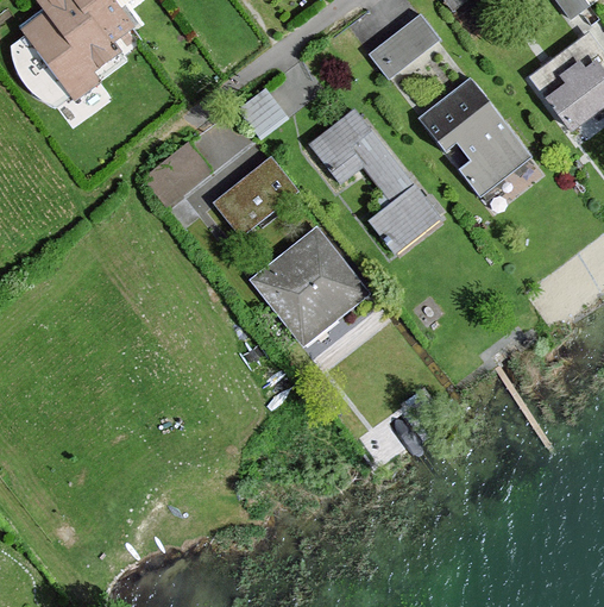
[(112,55),(102,43),(70,0),(31,0),(41,12),(85,74),(112,55)]
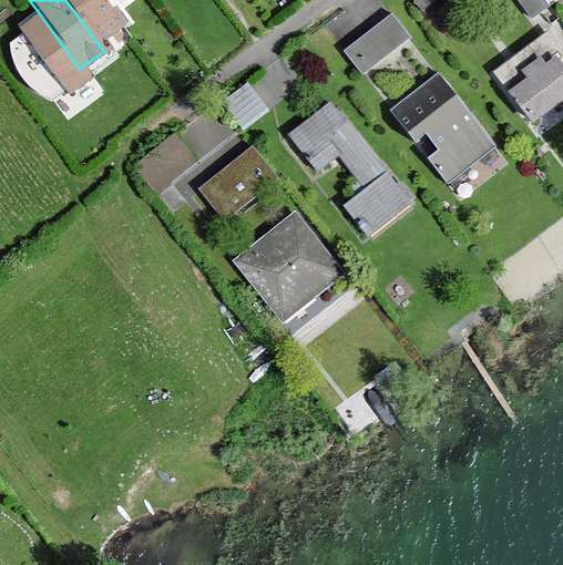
[(118,24),(101,2),(100,0),(65,0),(95,40),(118,24)]
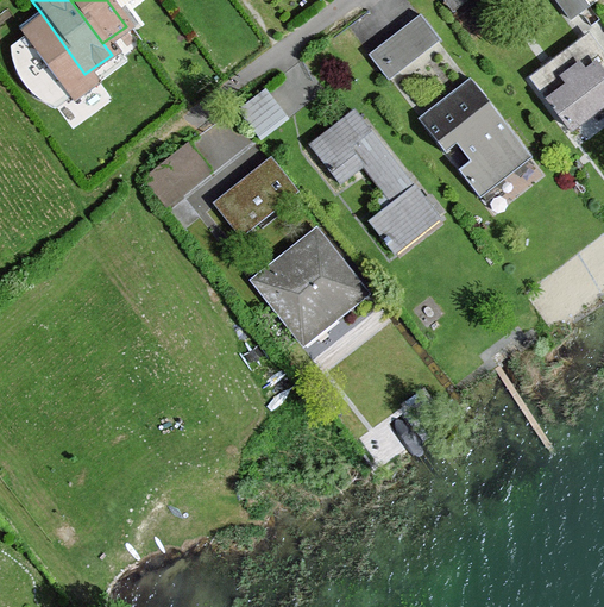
[(444,0),(453,12),(467,0),(444,0)]
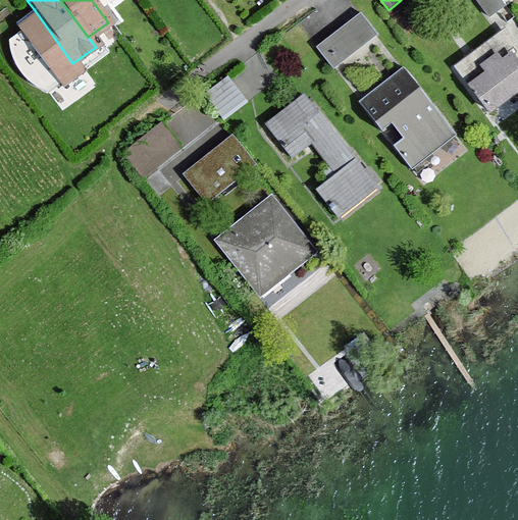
[(478,0),(489,15),(510,0),(478,0)]
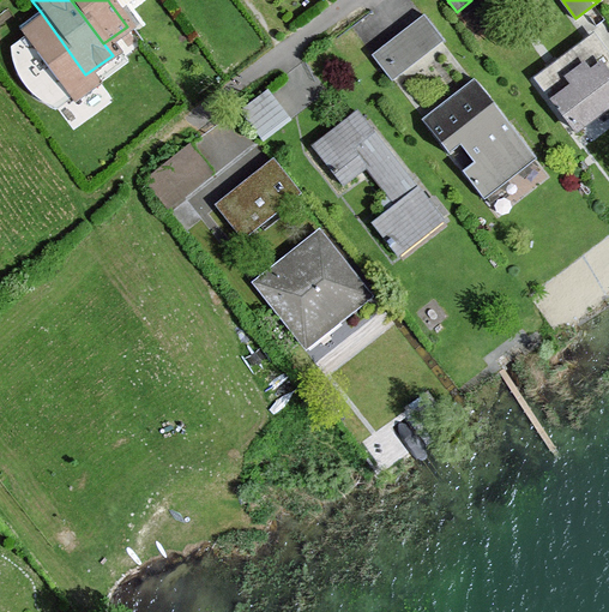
[(422,11),(369,51),(390,78),(444,39),(422,11)]
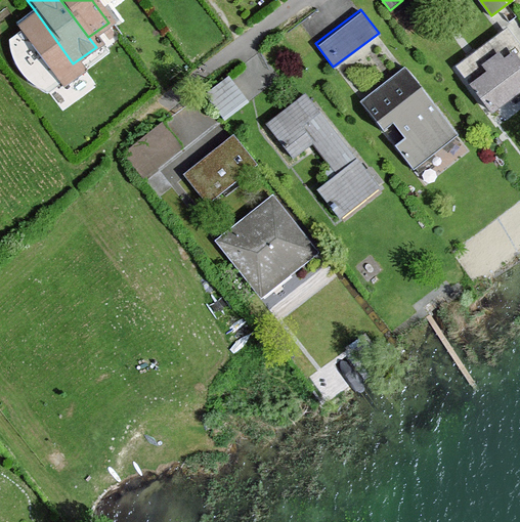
[(79,73),(73,63),(35,10),(16,23),(60,86),(79,73)]
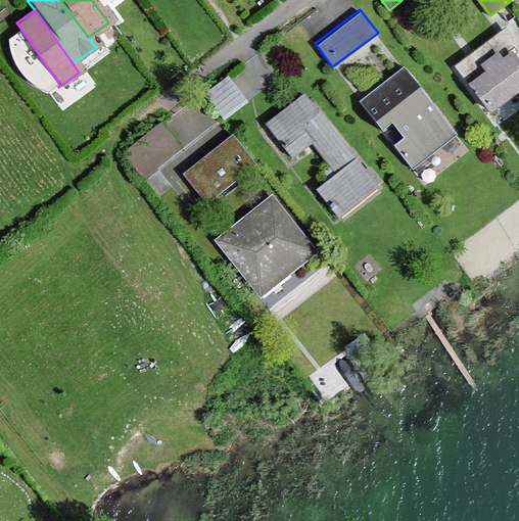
[(518,59),(506,44),(463,79),(492,116),(518,94),(518,59)]
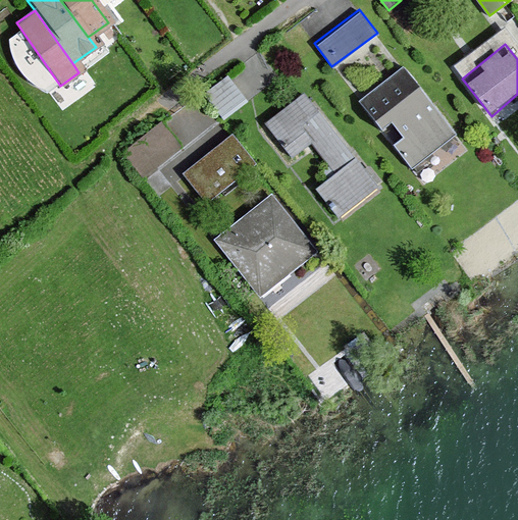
[(402,65),(357,102),(414,173),(459,137),(402,65)]
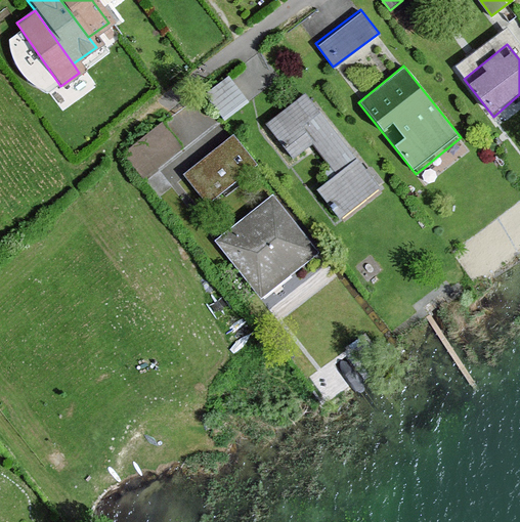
[(211,85),(229,111),(253,93),(234,68),(211,85)]
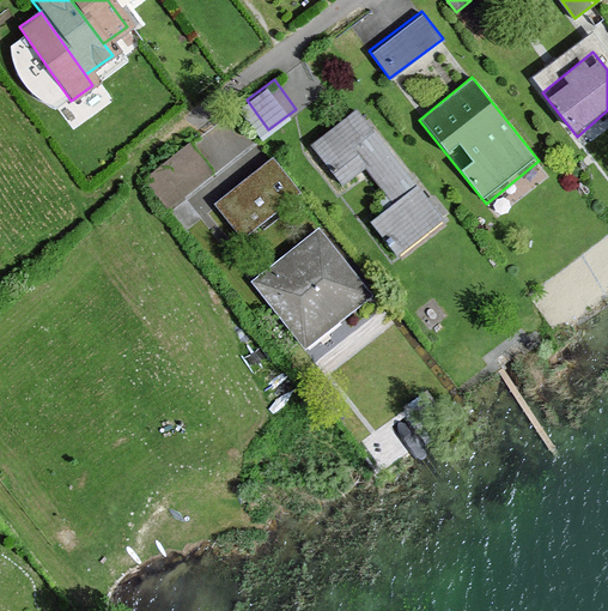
[(450,215),(357,102),(308,141),(344,186),(362,171),(390,205),(370,222),(399,256),(450,215)]
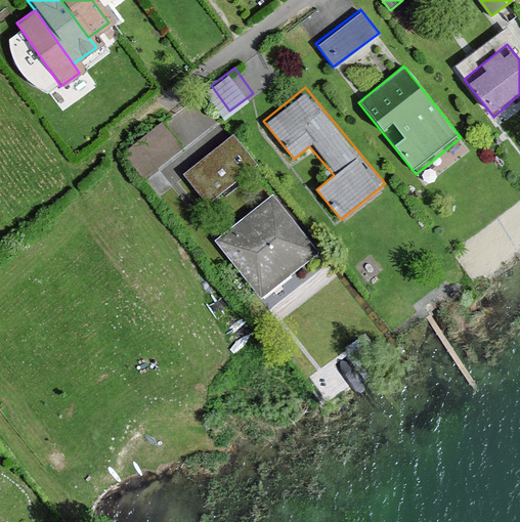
[(169,113),(130,142),(150,169),(189,139),(169,113)]
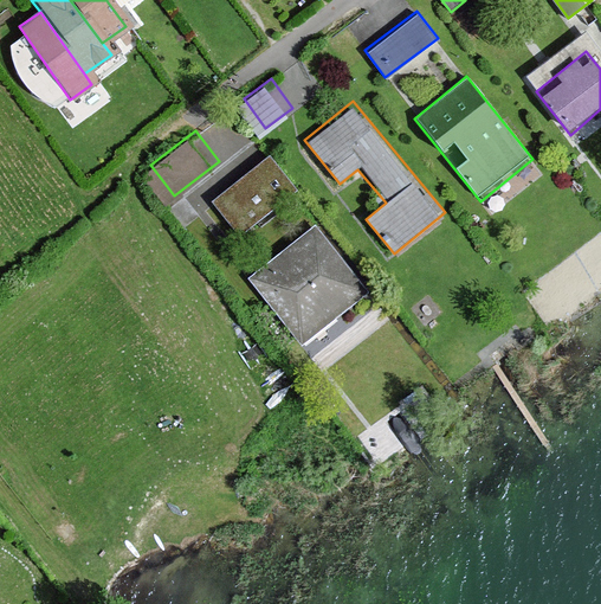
[(295,187),(269,154),(209,200),(234,232),(295,187)]
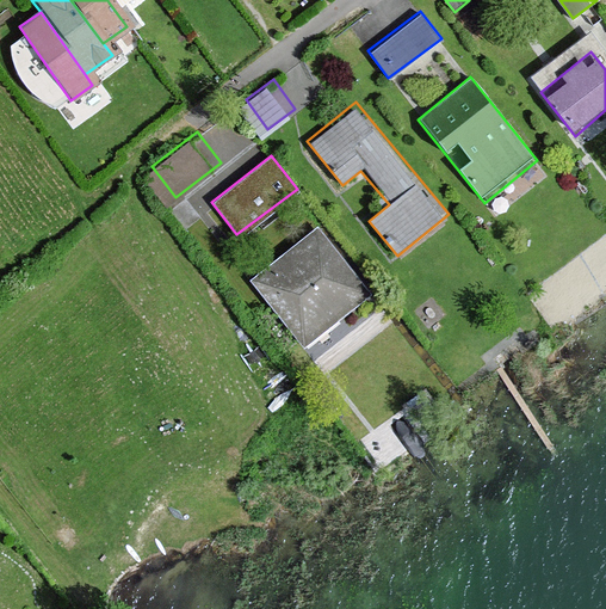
[(373,293),(321,225),(253,277),(305,345),(373,293)]
